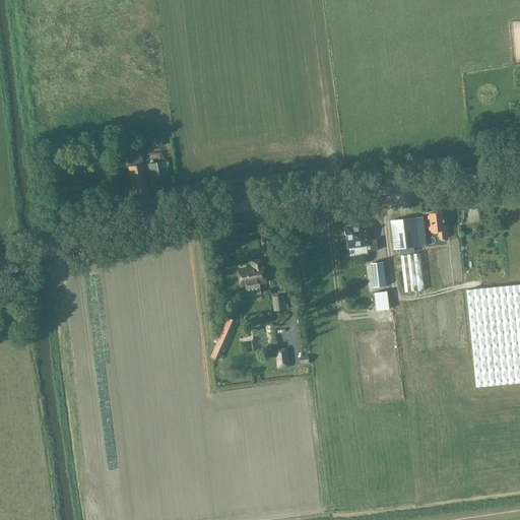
[(147,192),(142,166),(145,165),(143,154),(130,156),(131,158),(128,158),(129,167),(127,167),(133,195),(147,192)]
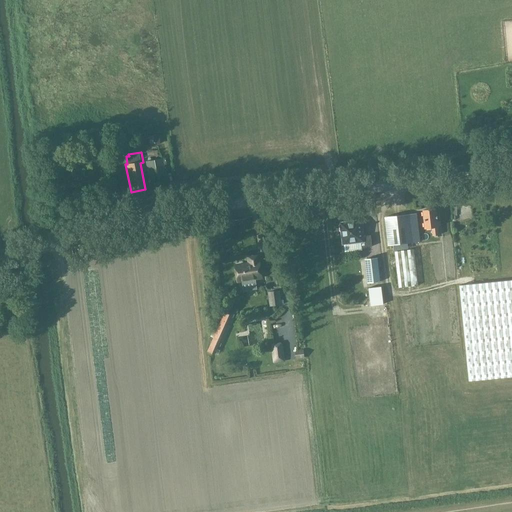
[(150,185),(166,182),(162,158),(145,161),(145,163),(142,163),(143,169),(147,168),(150,185)]
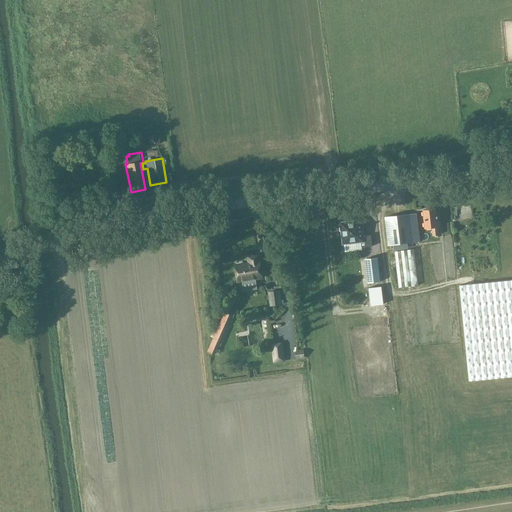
[(432,237),(438,236),(436,210),(422,212),(424,229),(431,229),(432,237)]
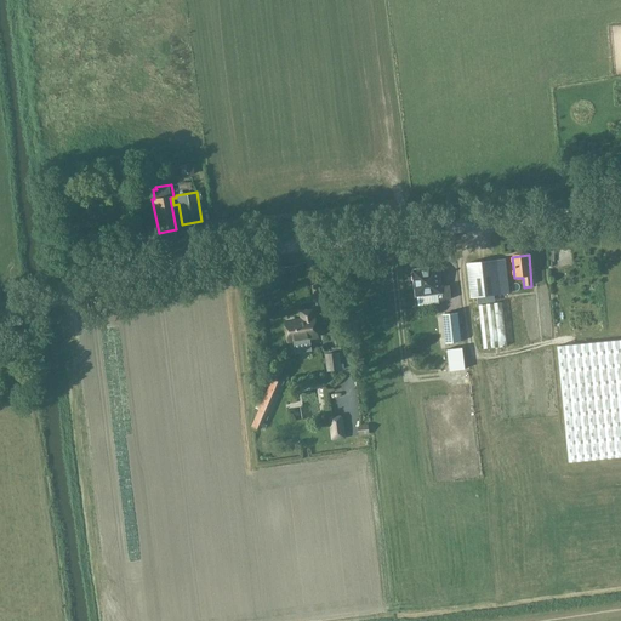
[(469,298),(500,295),(496,262),(466,265),(469,298)]
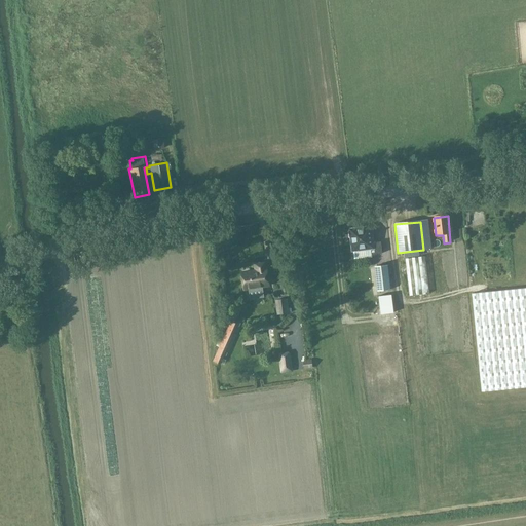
[(371,227),(350,229),(349,231),(351,251),(352,252),(370,250),(371,256),(381,254),(380,242),(373,243),(371,227)]
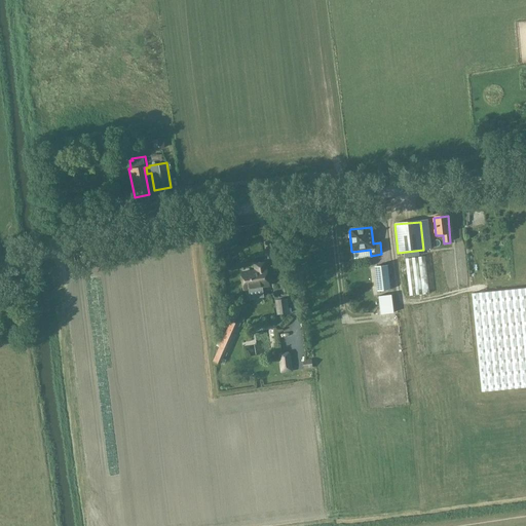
[(410,296),(429,294),(424,257),(405,259),(410,296)]
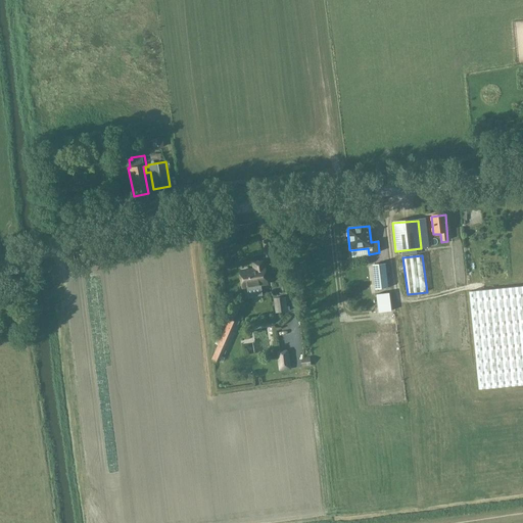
[(252,265),(253,272),(253,273),(249,274),(249,272),(240,274),(242,289),(246,288),(248,298),(260,296),(259,287),(267,286),(264,263),(252,265)]
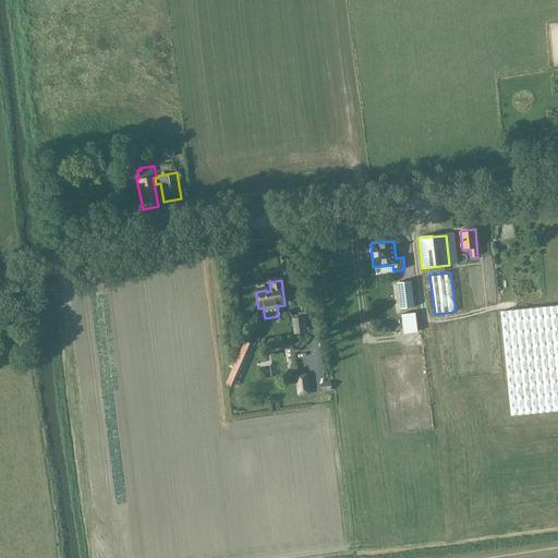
[(413,308),(411,282),(397,283),(400,310),(413,308)]
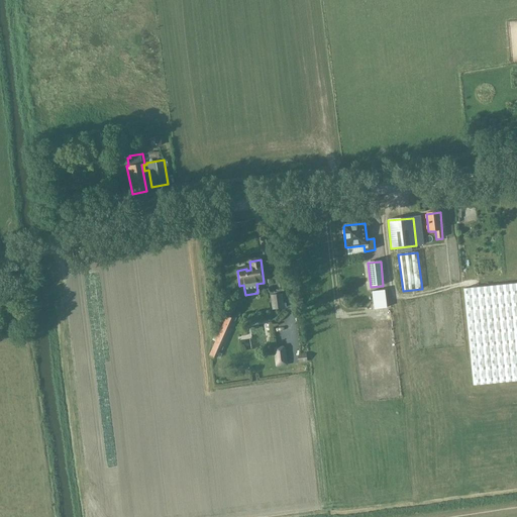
[(473,385),(516,381),(516,284),(466,289),(473,385)]
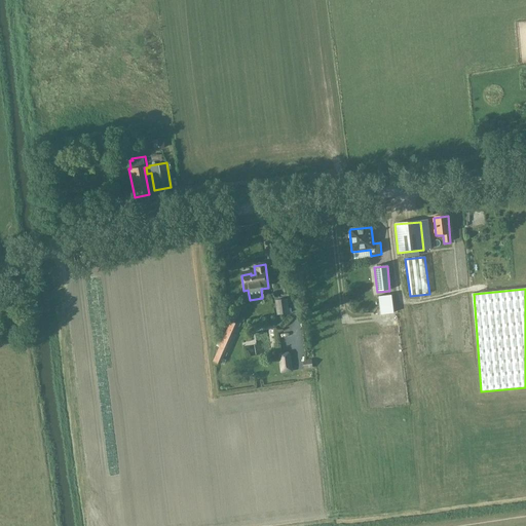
[(276,315),(289,313),(288,299),(275,300),(276,315)]
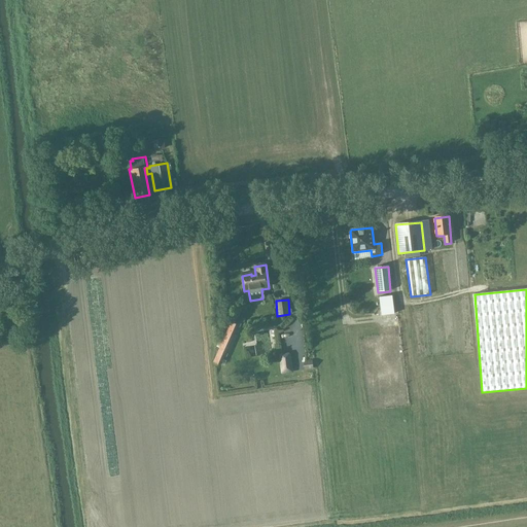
[(216,346),(219,348),(213,362),(221,365),(239,324),(231,321),(221,343),(218,342),(216,346)]
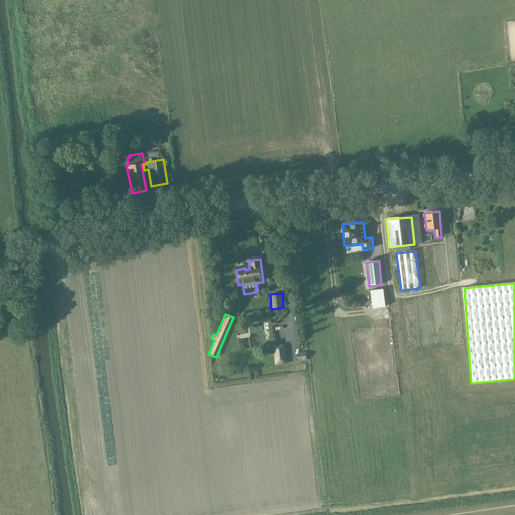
[(275,365),(287,364),(284,345),(273,346),(275,365)]
